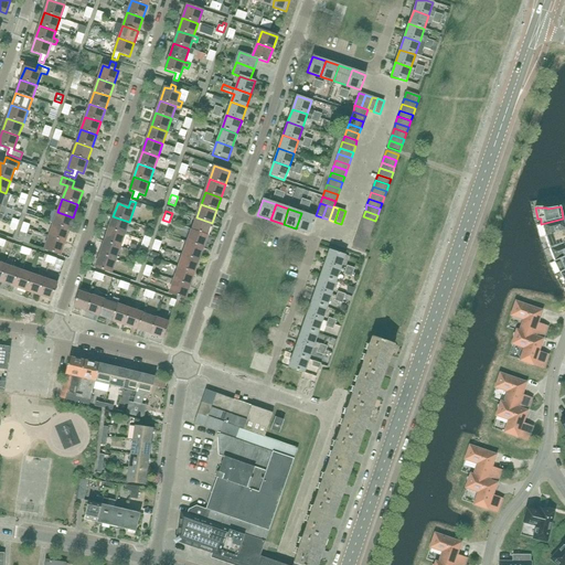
[(68,230),(73,217),(57,212),(53,224),(68,230)]
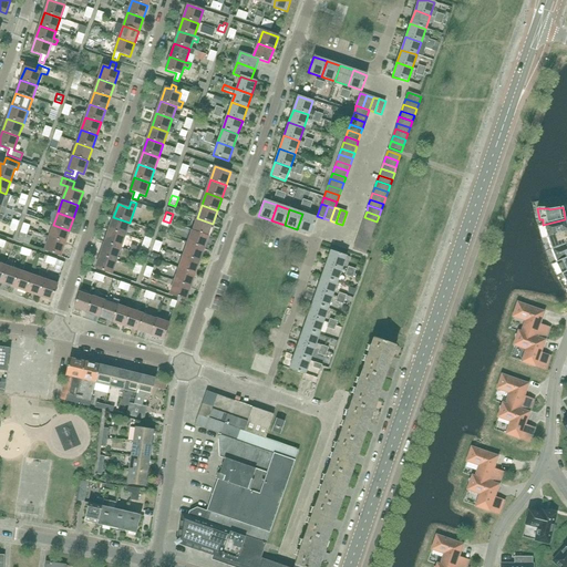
[(311,234),(317,218),(302,214),(297,229),(311,234)]
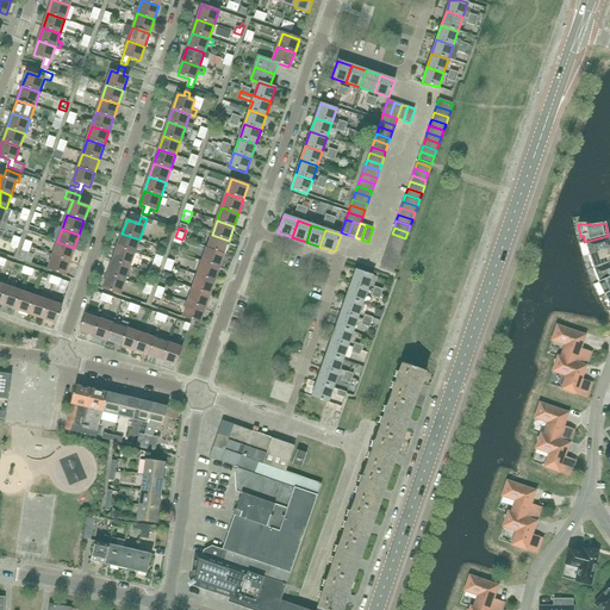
[(135,254),(139,240),(122,234),(117,248),(135,254)]
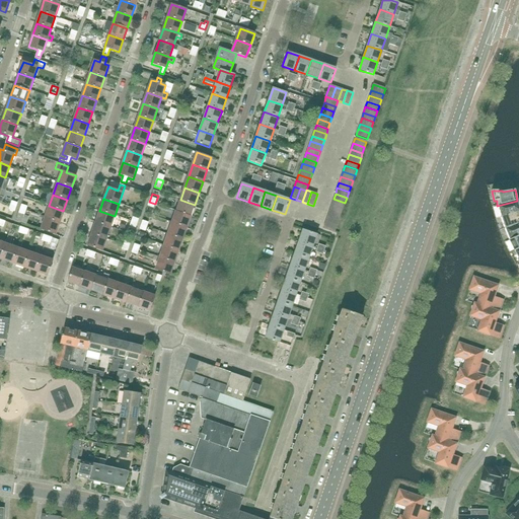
[(343,209),(345,203),(334,199),(331,205),(343,209)]
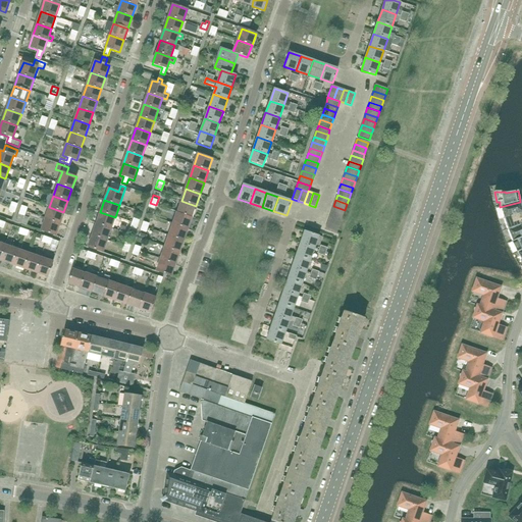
[(192,217),(196,206),(181,201),(177,212),(192,217)]
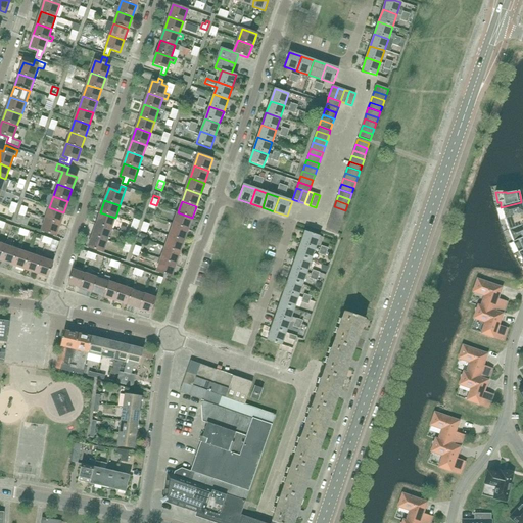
[(522,212),(522,208),(521,202),(501,207),(505,219),(522,212)]
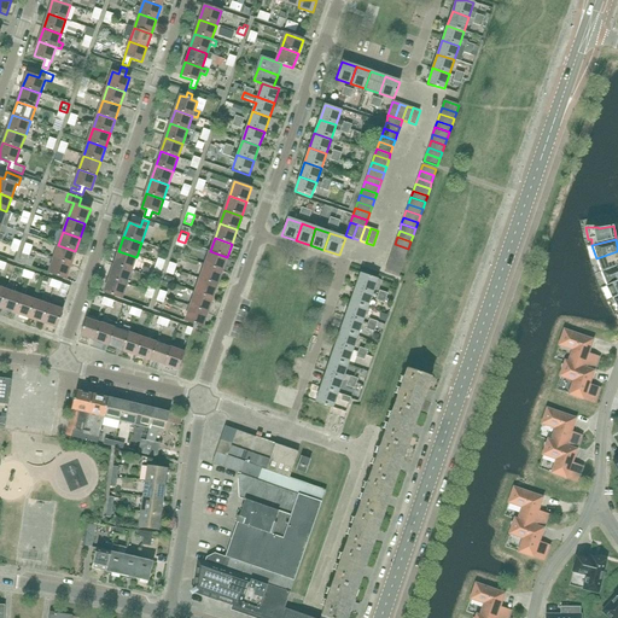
[(406,255),(408,249),(395,244),(392,250),(406,255)]
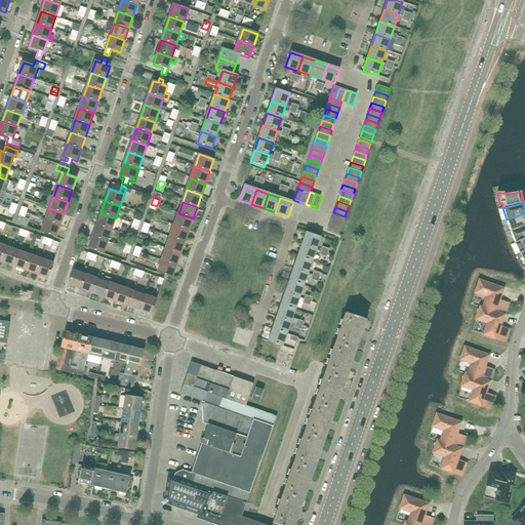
[(59,226),(64,213),(49,208),(45,220),(59,226)]
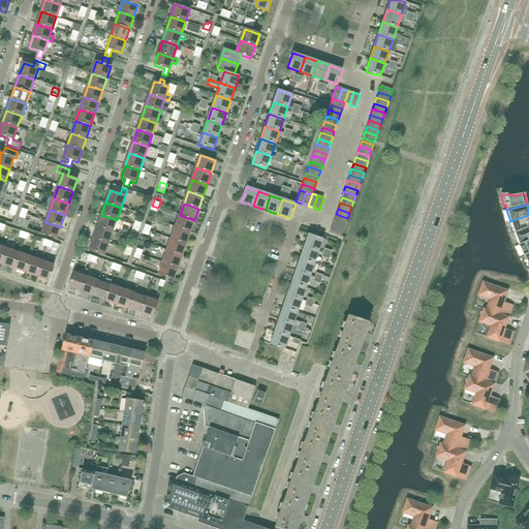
[(25,219),(27,215),(21,213),(19,217),(18,217),(16,225),(27,229),(29,221),(25,219)]
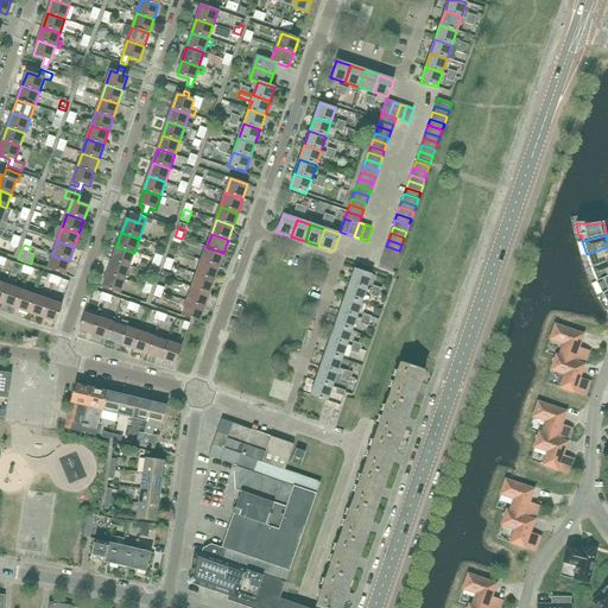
[(398,258),(399,251),(386,246),(384,253),(398,258)]
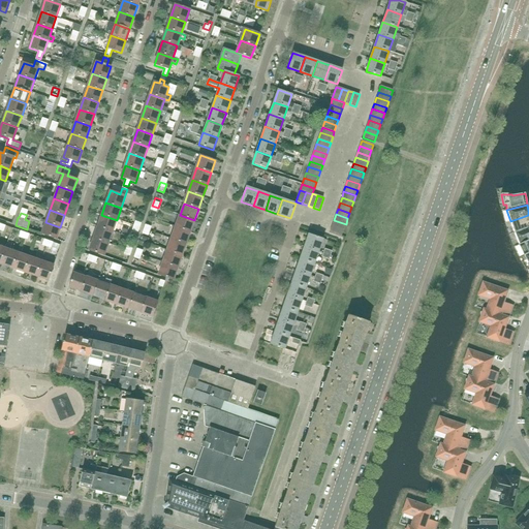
[(113,231),(117,220),(101,215),(97,226),(113,231)]
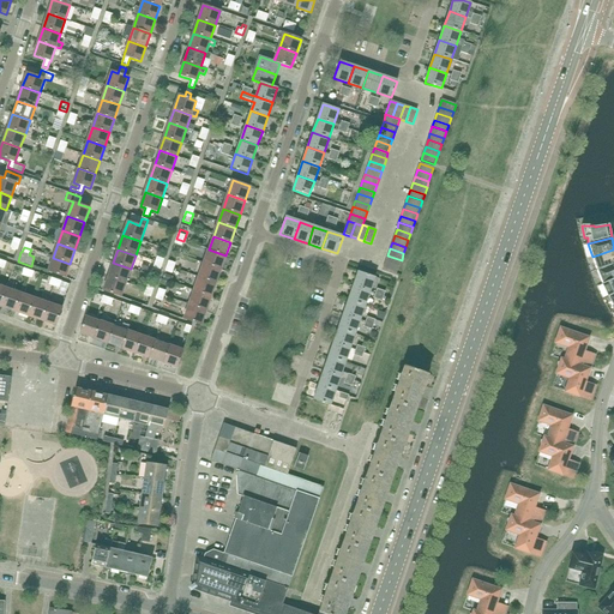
[(221,270),(226,256),(209,250),(203,264),(221,270)]
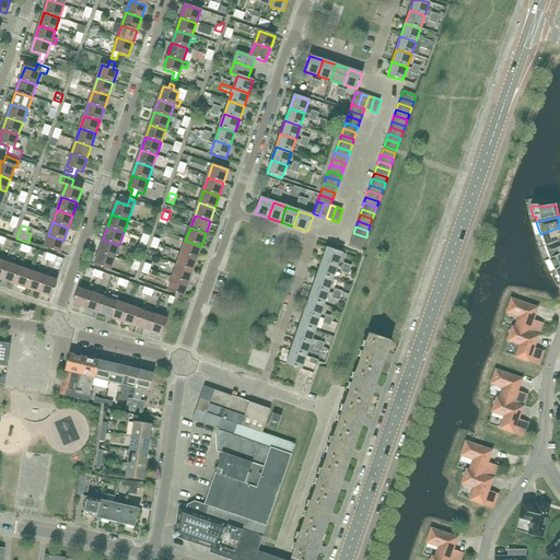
[(559,241),(559,228),(540,234),(544,247),(559,241)]
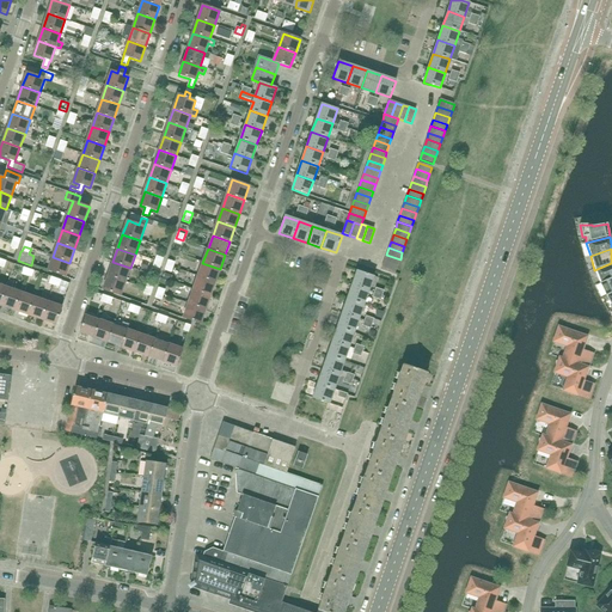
[(398,265),(401,259),(386,255),(384,261),(398,265)]
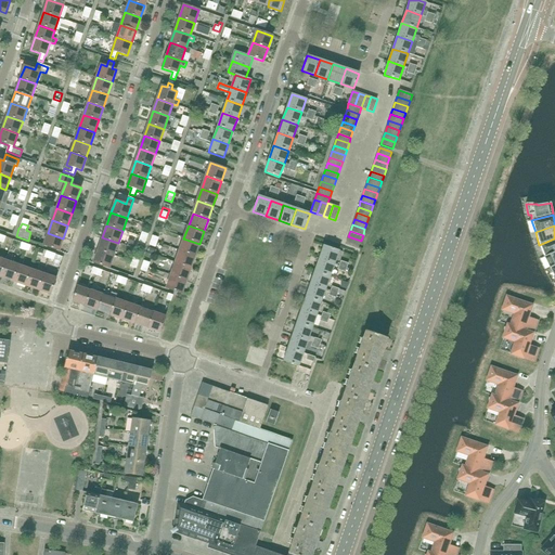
[(59,252),(63,239),(48,233),(43,246),(57,250),(59,252)]
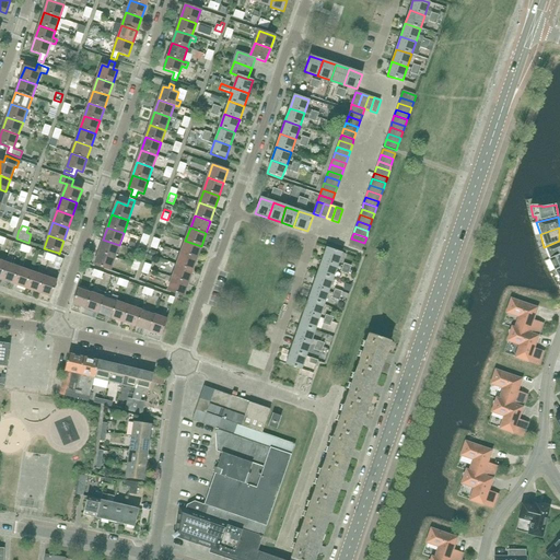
[(362,249),(364,243),(351,238),(349,245),(362,249)]
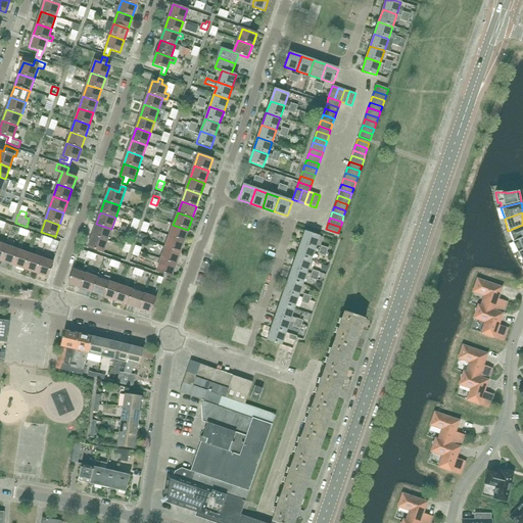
[(107,241),(111,229),(96,224),(92,236),(107,241)]
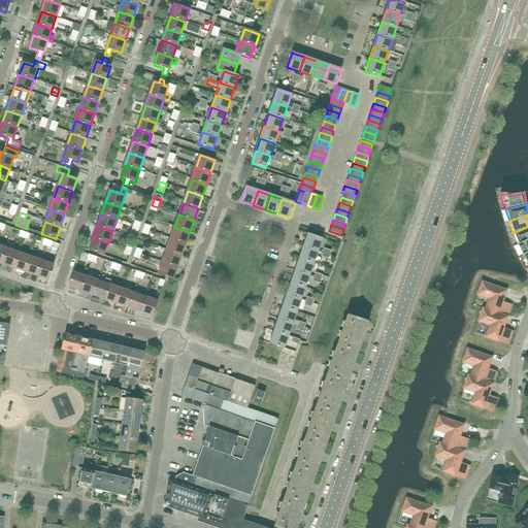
[(186,243),(190,232),(174,227),(171,238),(186,243)]
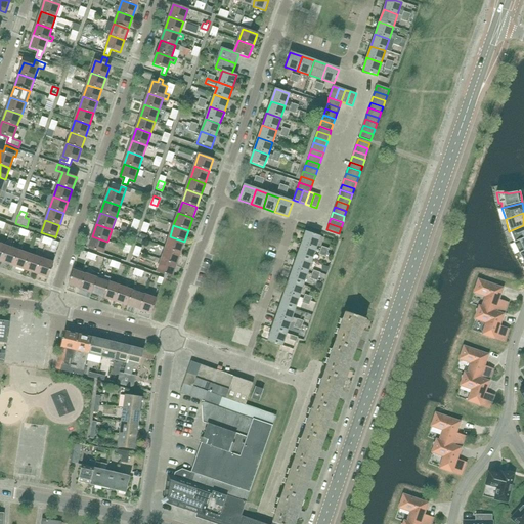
[(523,237),(523,225),(509,231),(514,243),(523,237)]
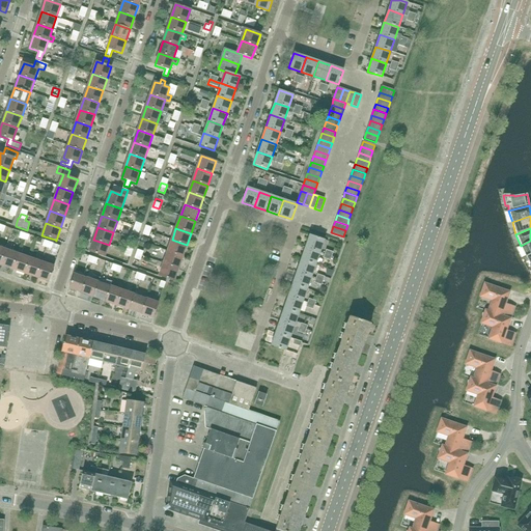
[(319,252),(325,240),(310,234),(305,248),(313,250),(319,252)]
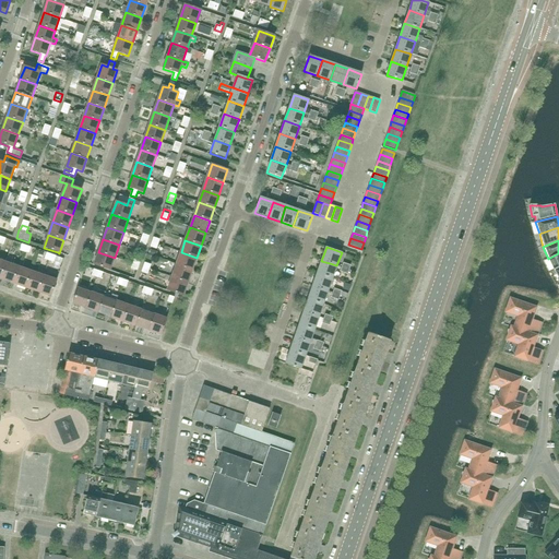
[(109,271),(115,258),(98,252),(94,265),(109,271)]
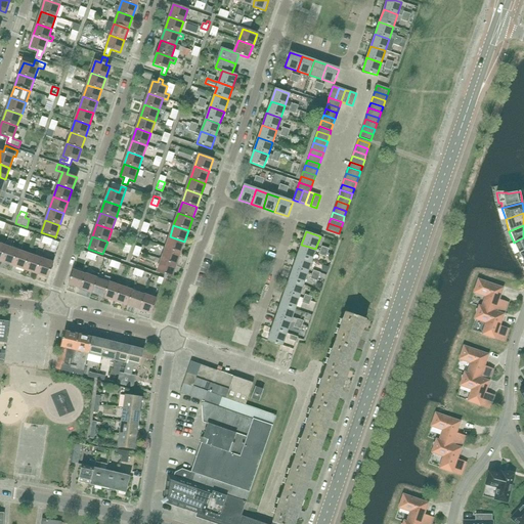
[(179,254),(184,242),(170,236),(165,249),(179,254)]
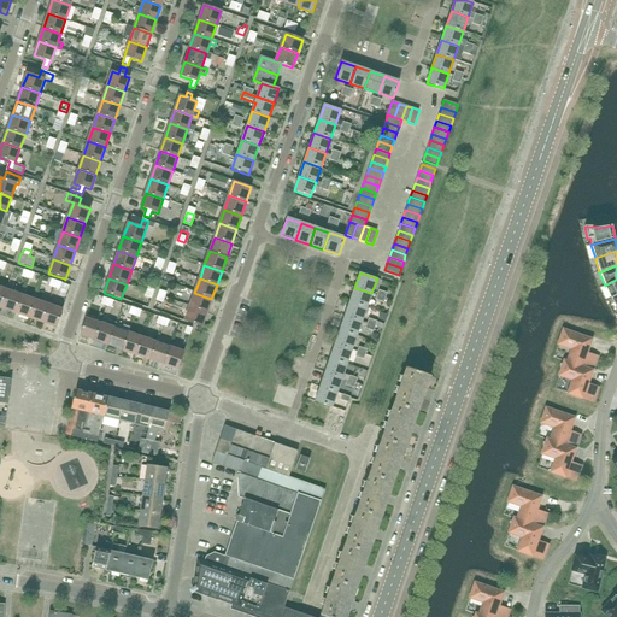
[(616,295),(616,280),(605,286),(611,299),(616,295)]
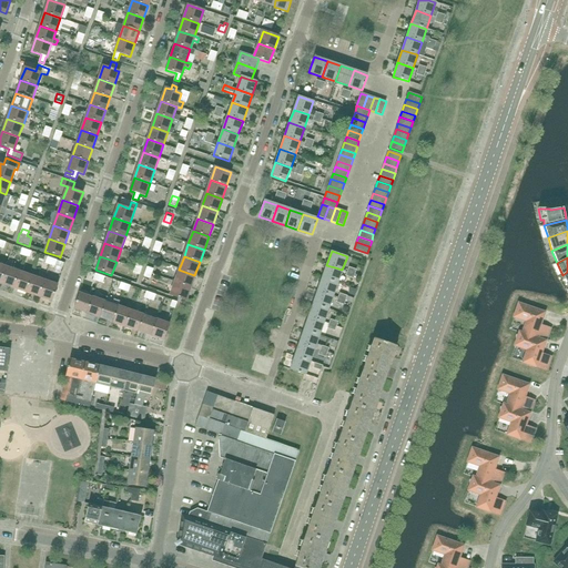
[(342,270),(335,267),(326,265),(322,277),(330,281),(337,283),(342,270)]
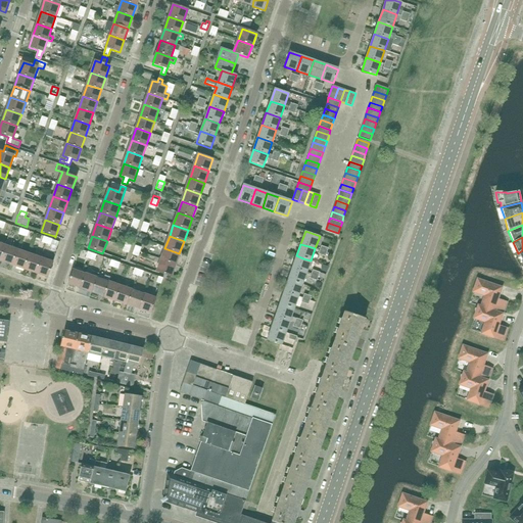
[(12,265),(17,250),(5,246),(0,260),(12,265)]
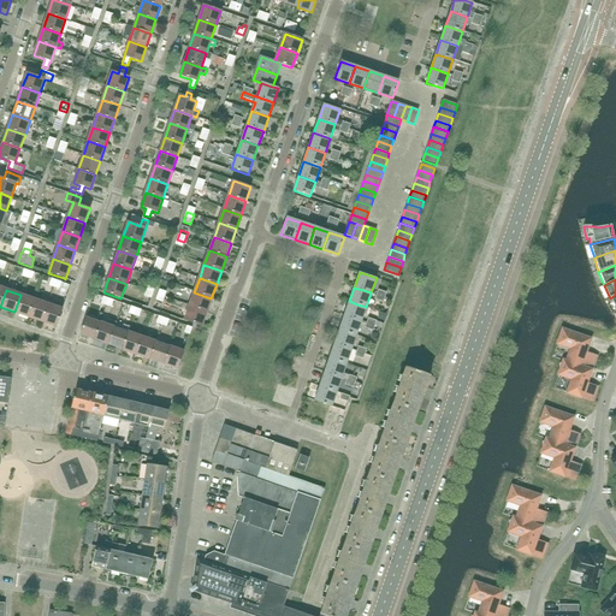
[(206,312),(211,298),(194,292),(189,306),(206,312)]
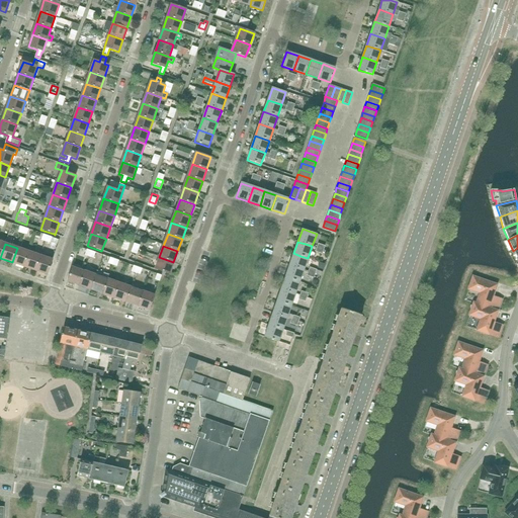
[(23,266),(28,252),(17,248),(12,262),(23,266)]
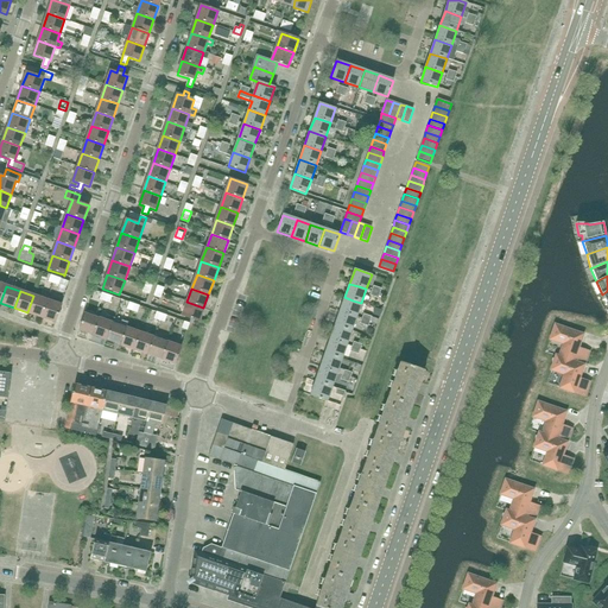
[(42,317),(48,301),(33,296),(27,312),(42,317)]
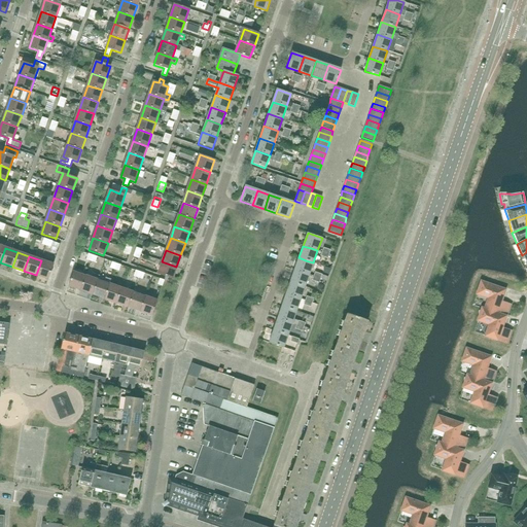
[(313,262),(306,260),(299,257),(294,270),(302,273),(309,275),(313,262)]
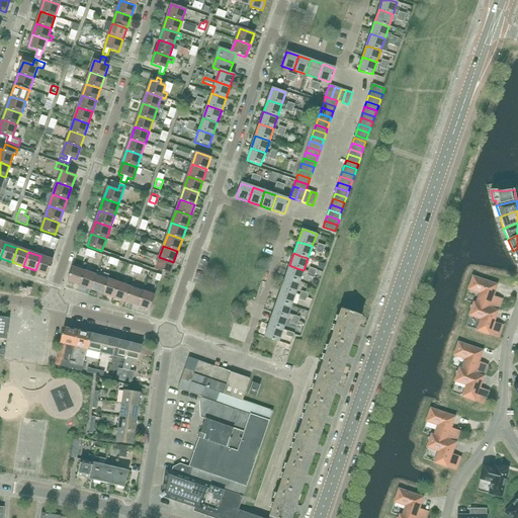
[(48,274),(53,260),(40,256),(35,270),(48,274)]
